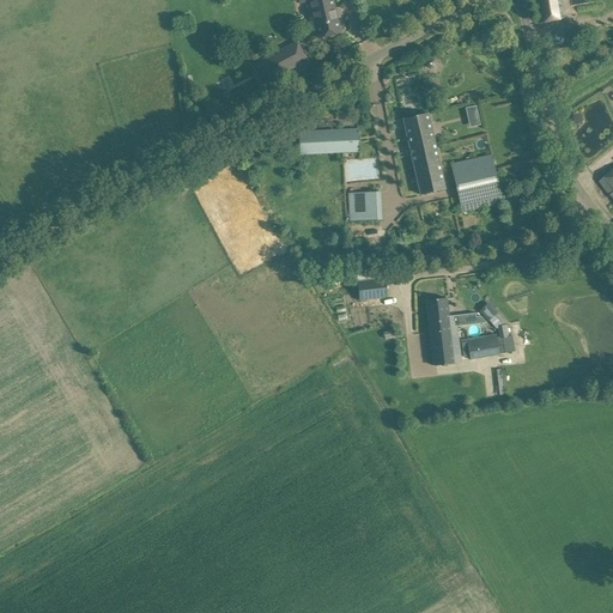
[(333,0),(308,0),(319,38),(341,32),(333,0)]
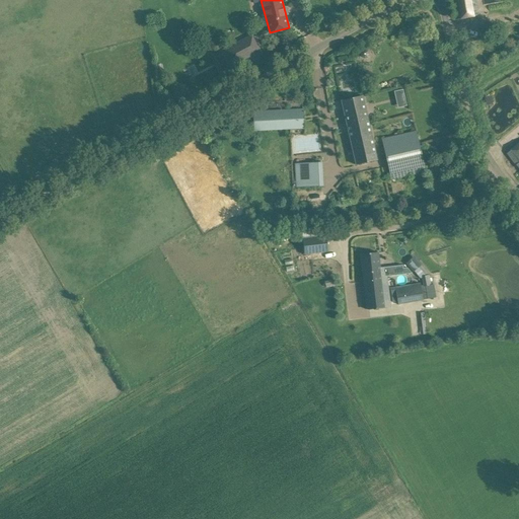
[(452,0),(456,19),(466,18),(478,15),(475,0),(452,0)]
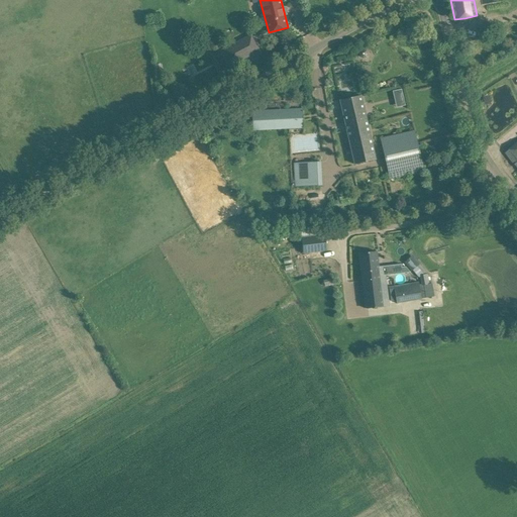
[(251,34),(223,49),(232,65),(260,50),(251,34)]
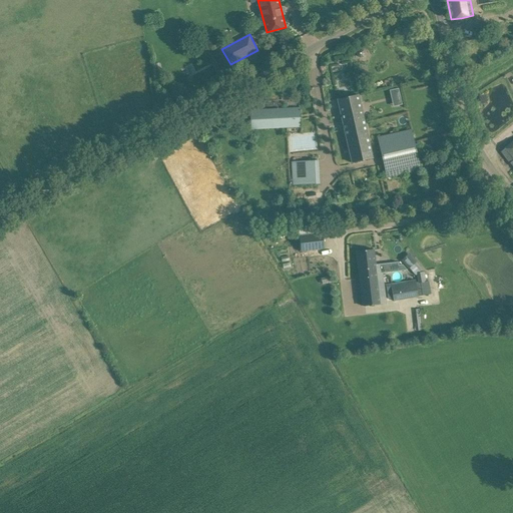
[(366,126),(363,114),(359,95),(338,100),(352,163),(373,158),(366,126)]
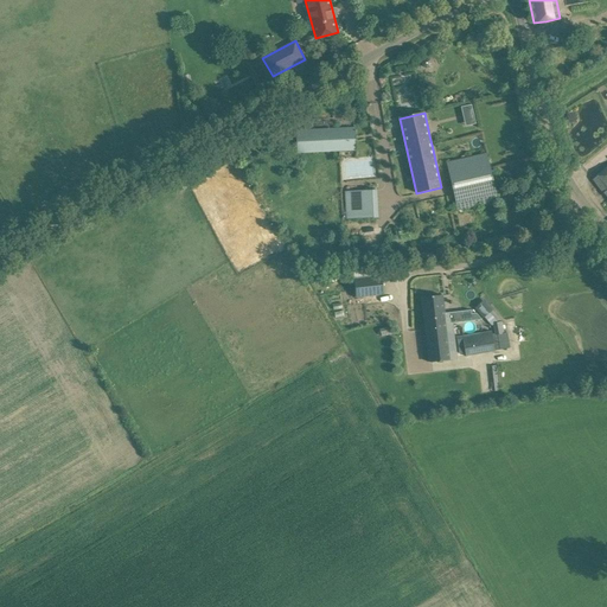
[(296,153),(356,149),(355,128),(295,132),(296,153)]
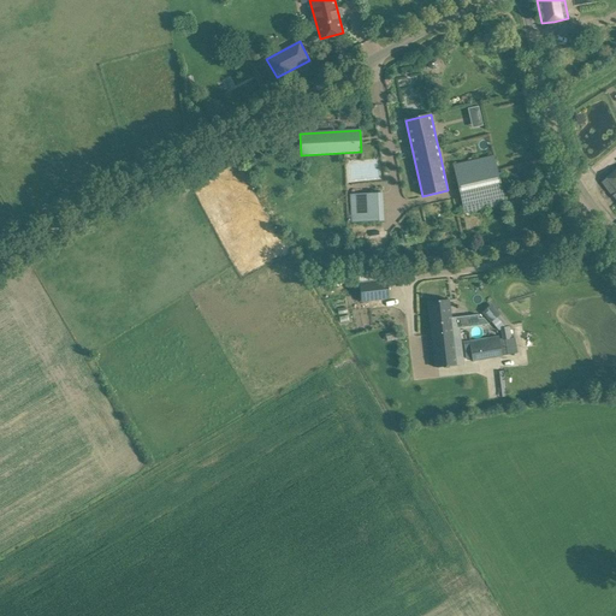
[(493,155),(452,165),(465,213),(504,205),(493,157),(493,155)]
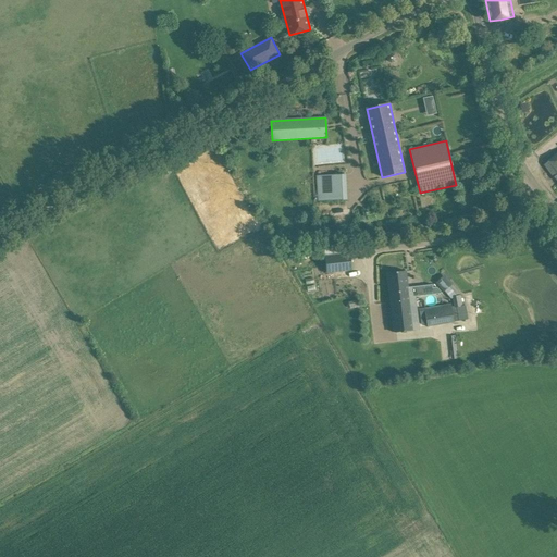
[(556,153),(544,164),(556,180),(556,153)]
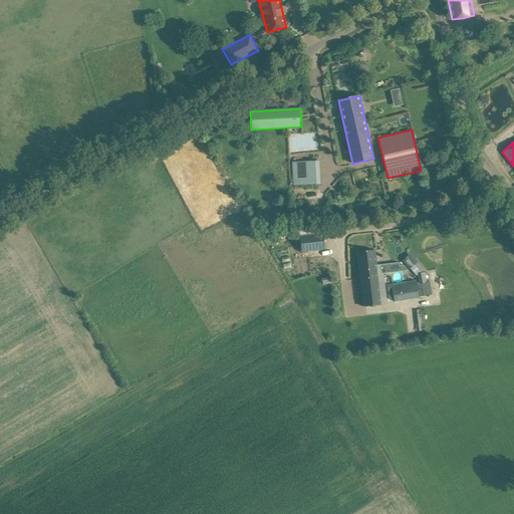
[(297,186),(310,185),(319,185),(318,161),(296,162),(296,164),(292,164),(292,185),(297,184),(297,186)]
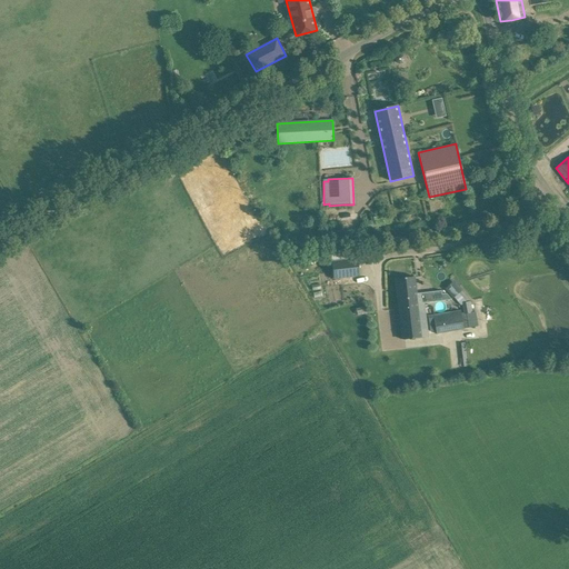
[(360,276),(358,261),(358,258),(331,261),(335,279),(360,276)]
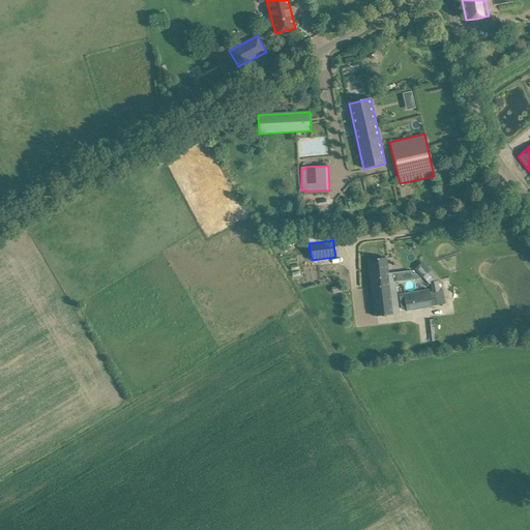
[(394,281),(412,278),(411,270),(388,273),(386,258),(369,260),(375,317),(399,314),(394,281)]
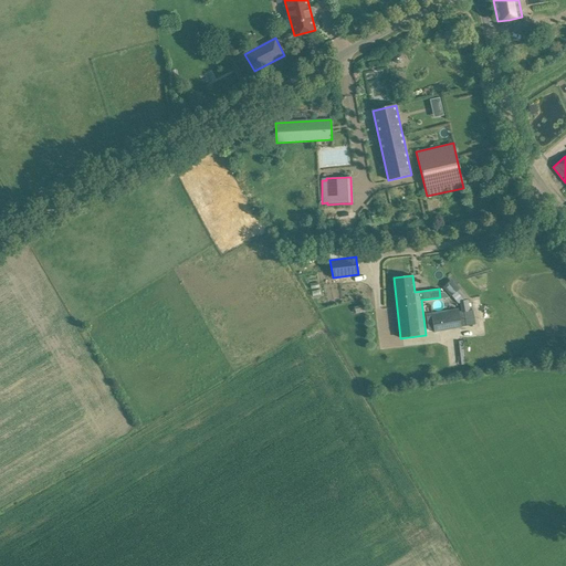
[(460,289),(452,279),(442,287),(450,296),(460,289)]
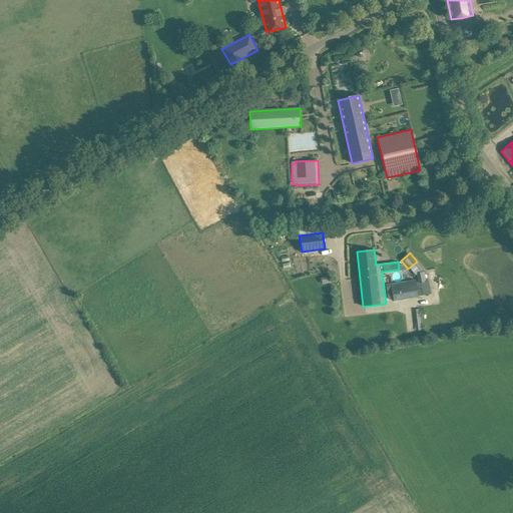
[(415,280),(388,285),(389,292),(392,292),(394,301),(418,297),(415,280)]
